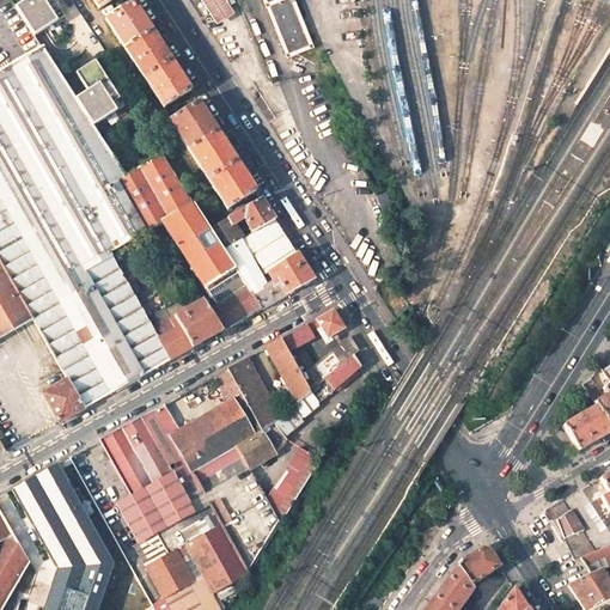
[(18,6),(36,35),(67,14),(56,0),(30,0),(29,1),(29,0),(26,0),(18,6)]
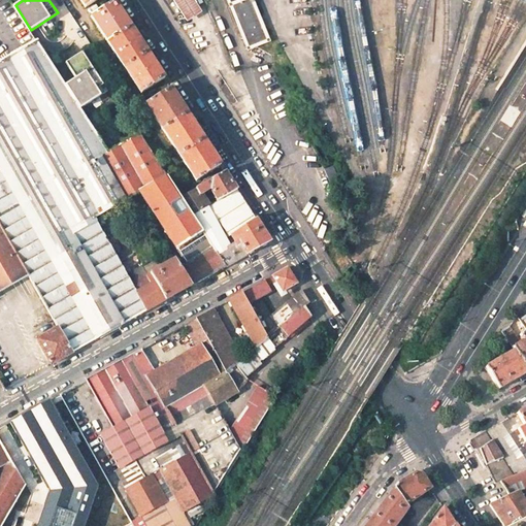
[(133,25),(118,0),(114,0),(93,14),(109,40),(133,25)]
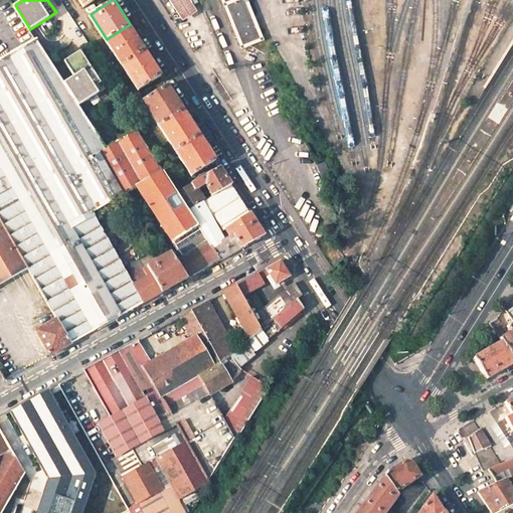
[(170,0),(183,19),(198,9),(191,0),(170,0)]
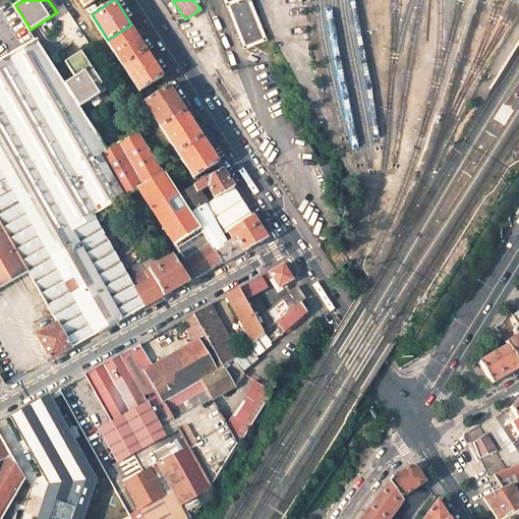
[(228,0),(246,47),(267,39),(250,0),(228,0)]
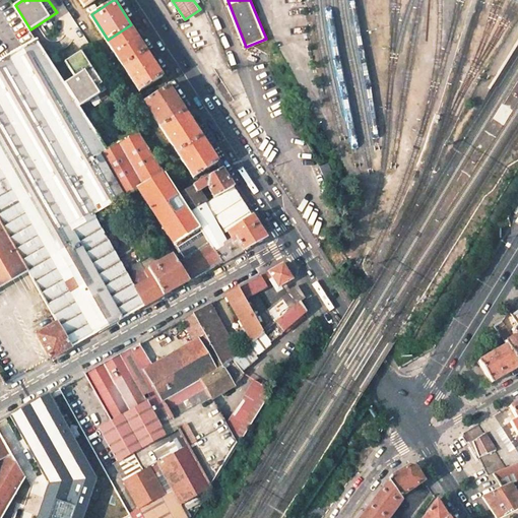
[(147,50),(131,24),(108,40),(124,64),(147,50)]
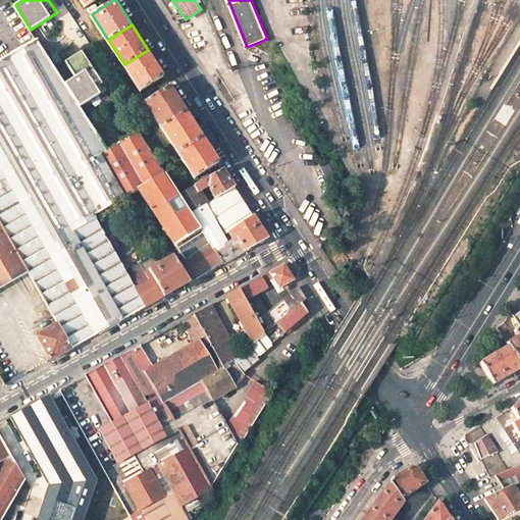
[(65,83),(38,40),(0,60),(0,217),(30,270),(58,320),(59,322),(73,346),(148,305),(133,278),(128,272),(94,213),(125,196),(101,153),(108,149),(82,107),(65,83)]
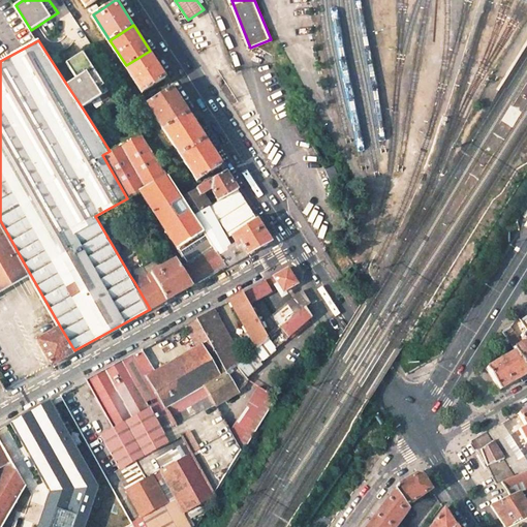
[(167,76),(150,51),(126,65),(144,92),(167,76)]
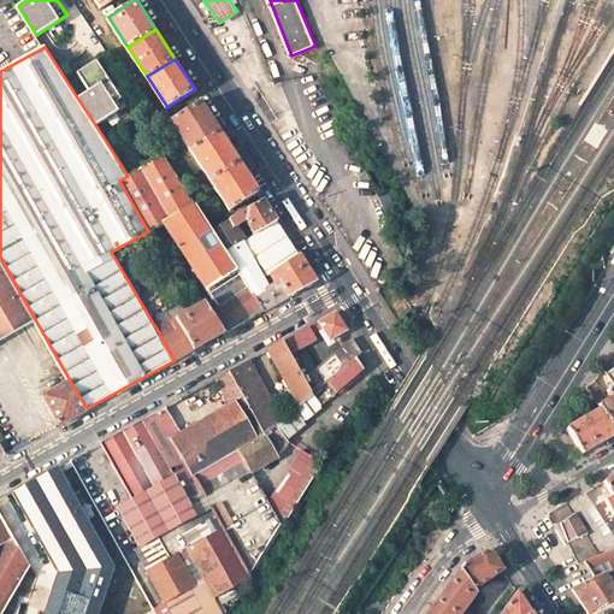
[(78,72),(84,82),(93,77),(89,71),(100,64),(98,60),(78,72)]
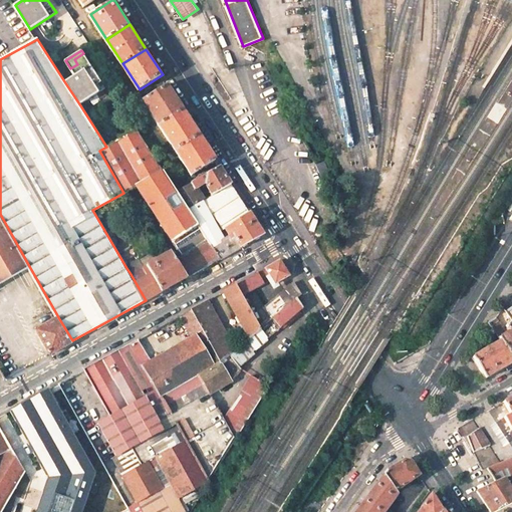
[(64,81),(80,105),(106,88),(83,53),(74,59),(77,64),(70,68),(75,75),(64,81)]
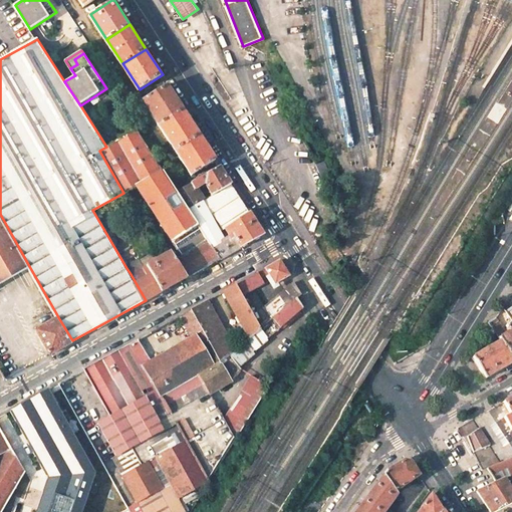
[(184,108),(168,83),(144,98),(161,124),(184,108)]
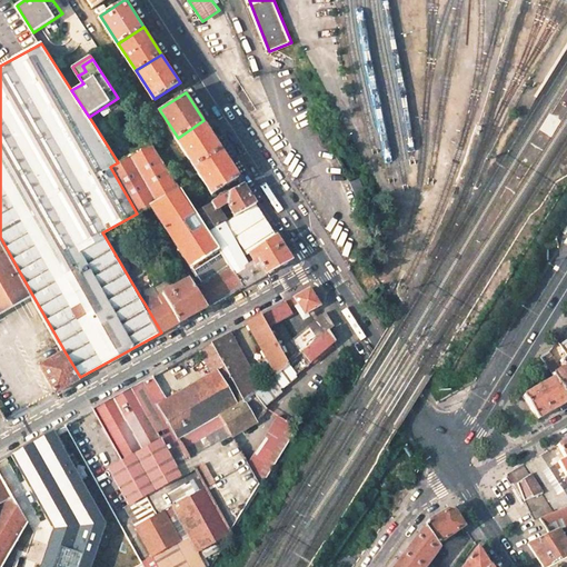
[(222,148),(204,120),(178,138),(196,165),(222,148)]
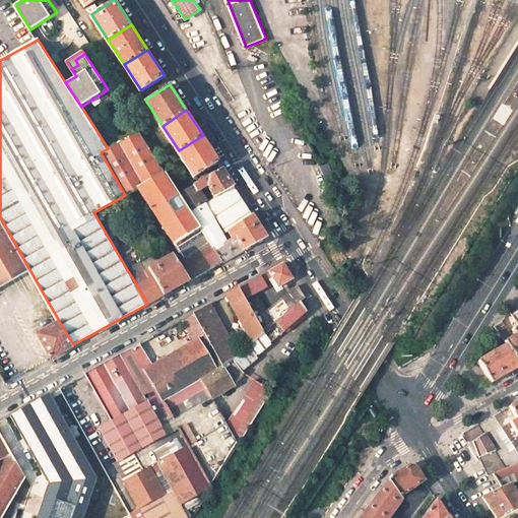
[(166,172),(139,131),(108,148),(101,152),(125,195),(132,191),(139,187),(166,172)]
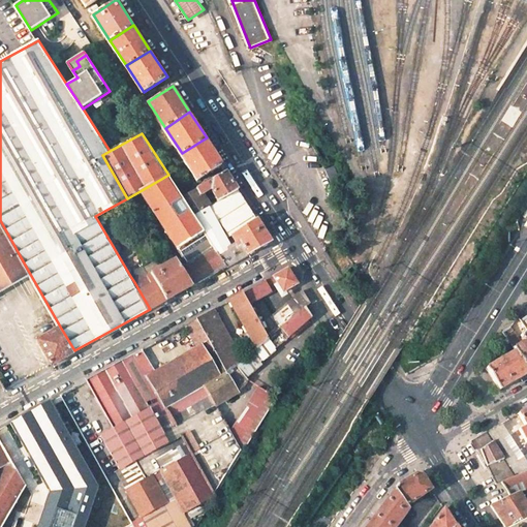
[(223,163),(207,137),(182,153),(198,179),(223,163)]
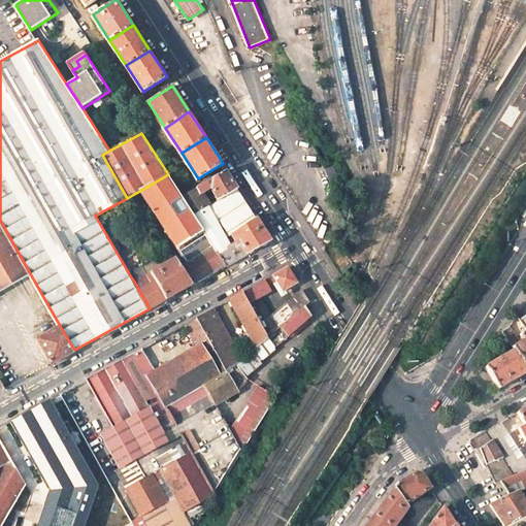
[(335,164),(327,168),(332,181),(340,177),(335,164)]
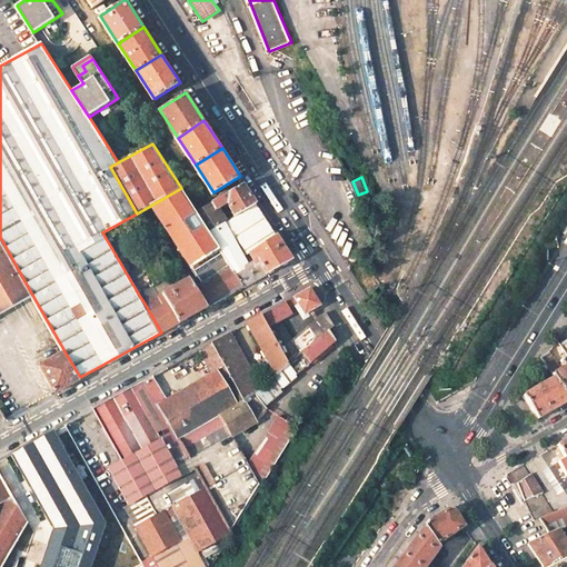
[(248,187),(245,182),(212,201),(217,208),(229,201),(237,214),(258,202),(248,187)]
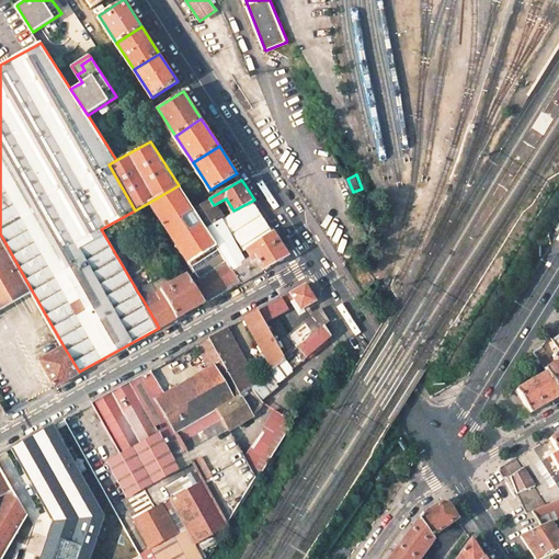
[(193,207),(179,185),(150,202),(191,262),(218,244),(206,227),(193,207)]
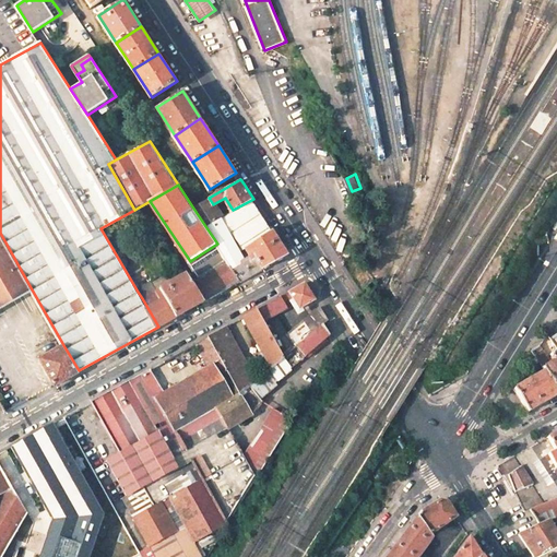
[(213,204),(209,198),(192,206),(205,226),(222,216),(213,204)]
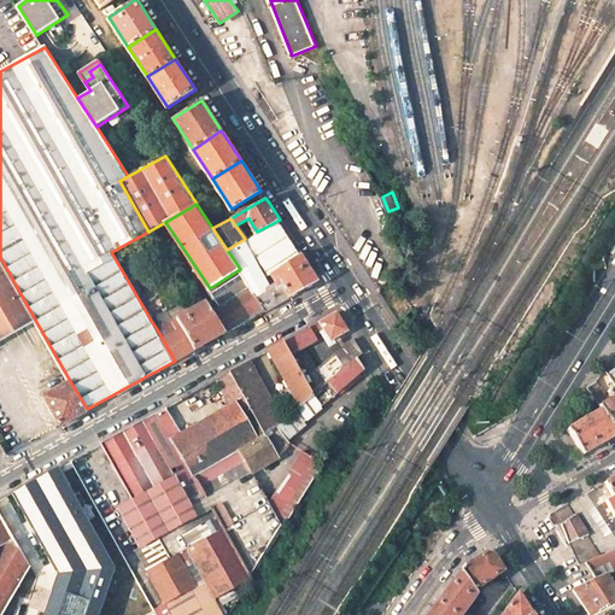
[(302,253),(280,220),(257,232),(245,239),(267,274),(302,253)]
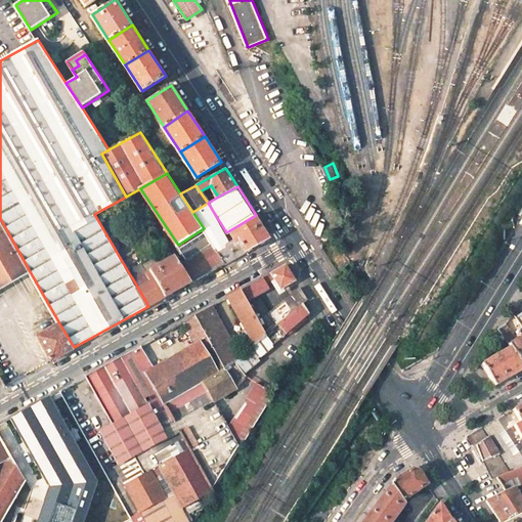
[(226,232),(208,203),(192,212),(204,228),(213,243),(217,250),(232,242),(226,232)]
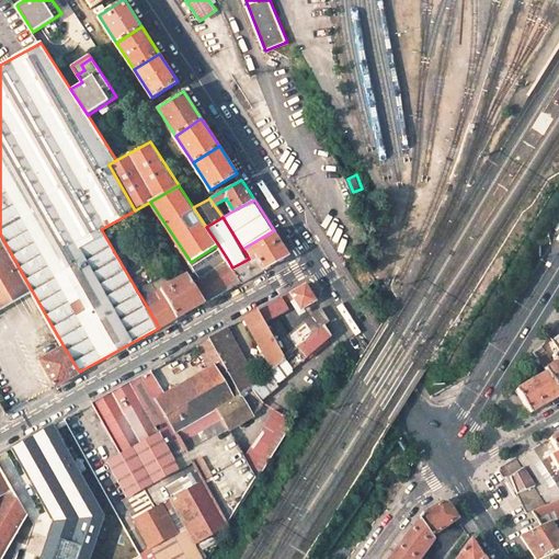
[(289,255),(274,230),(242,249),(249,259),(255,254),(264,269),(289,255)]
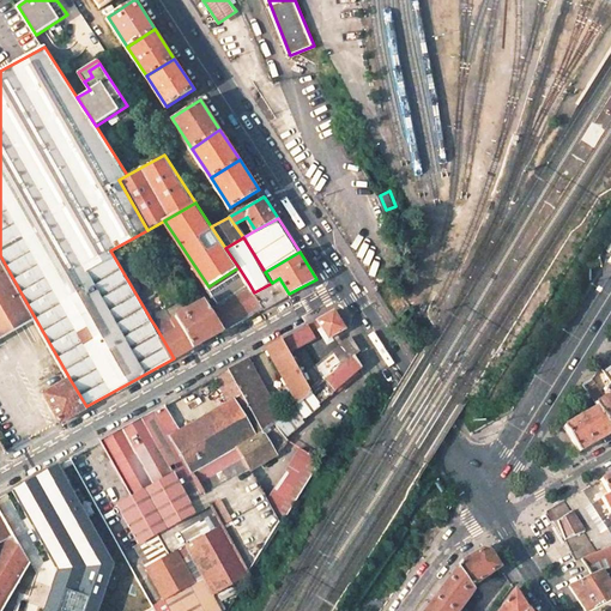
[(0,337),(35,318),(0,255),(0,337)]
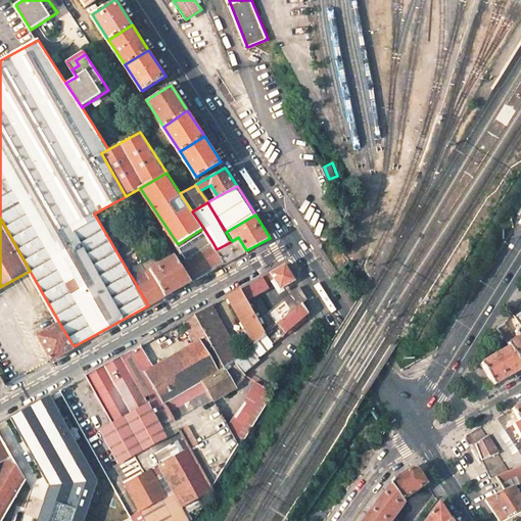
[(203,228),(178,244),(186,258),(212,242),(203,228)]
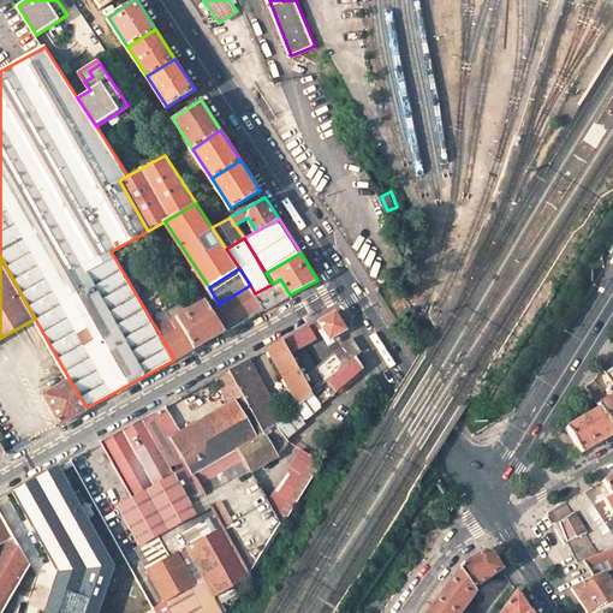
[(290,295),(280,279),(273,284),(255,293),(265,309),(290,295)]
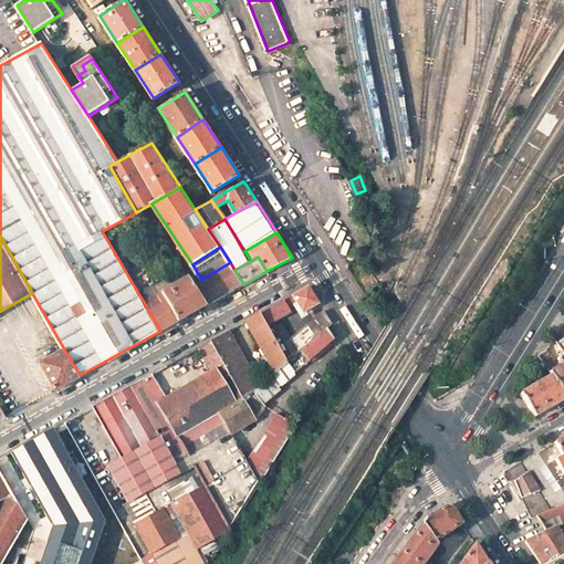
[(235,270),(230,262),(201,280),(215,300),(243,284),(235,270)]
